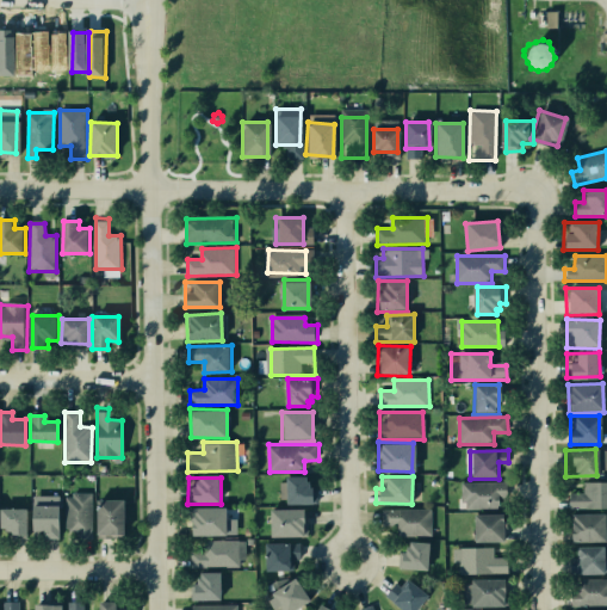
[(282,478),(282,503),(313,503),(311,478),(282,478)]
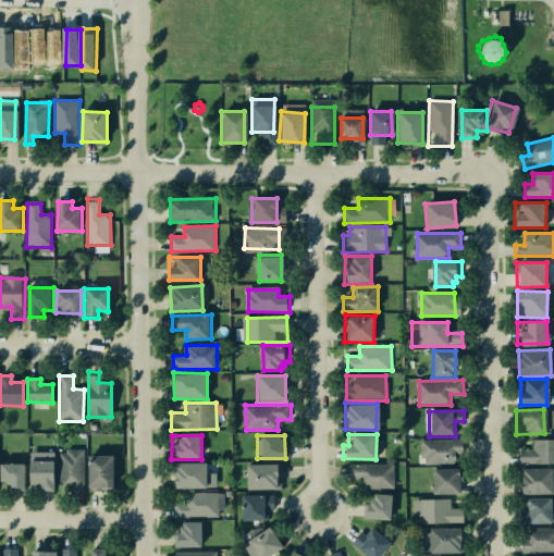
[(422,441),(423,465),(460,465),(459,441),(422,441)]
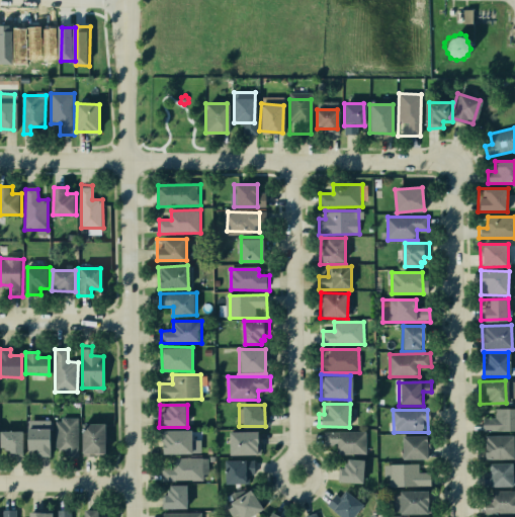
[(493,410),(514,410),(514,431),(484,431),(483,418),(493,418),(493,410)]
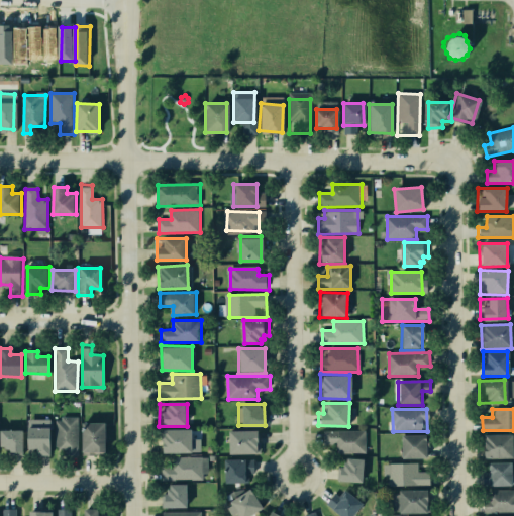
[(56,420),(55,441),(68,440),(68,456),(80,455),(79,419),(56,420)]
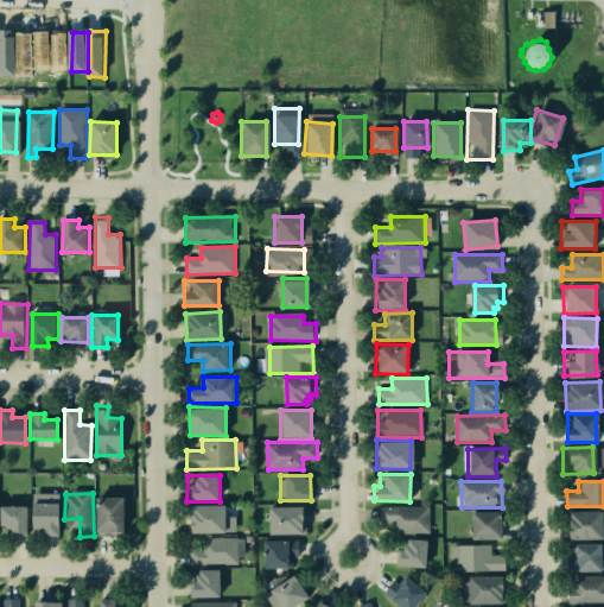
[(97,499),(97,533),(122,532),(121,498),(97,499)]
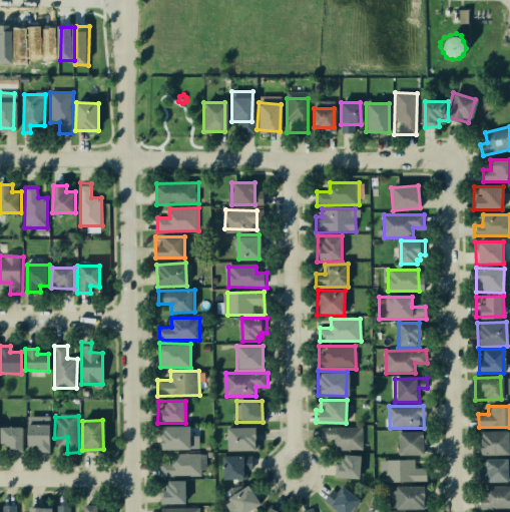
[(25,426),(25,444),(34,444),(34,453),(51,453),(50,425),(25,426)]
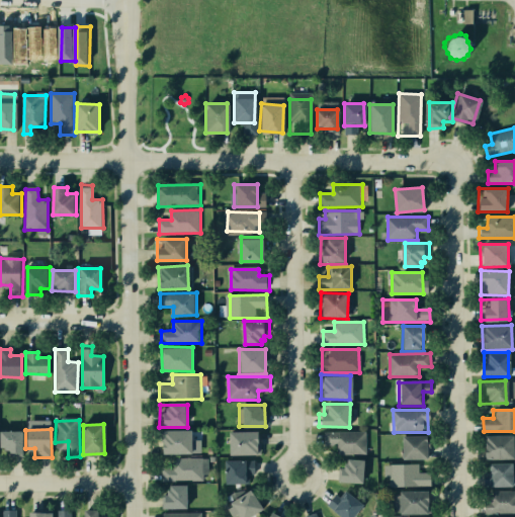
[(193,430),(166,430),(166,453),(194,453),(193,430)]
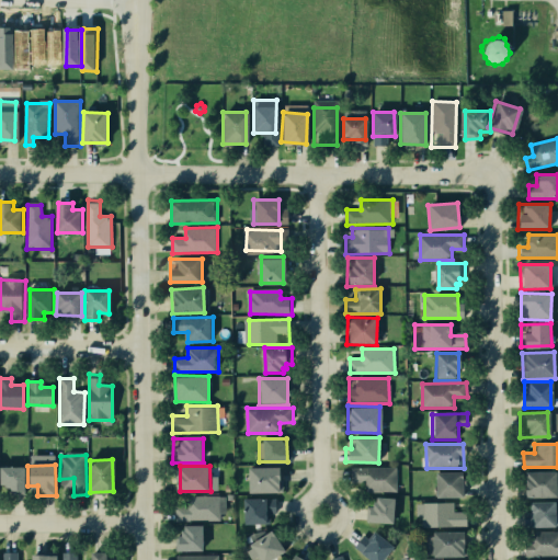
[(0,468),(0,486),(8,486),(9,491),(24,492),(24,468),(0,468)]
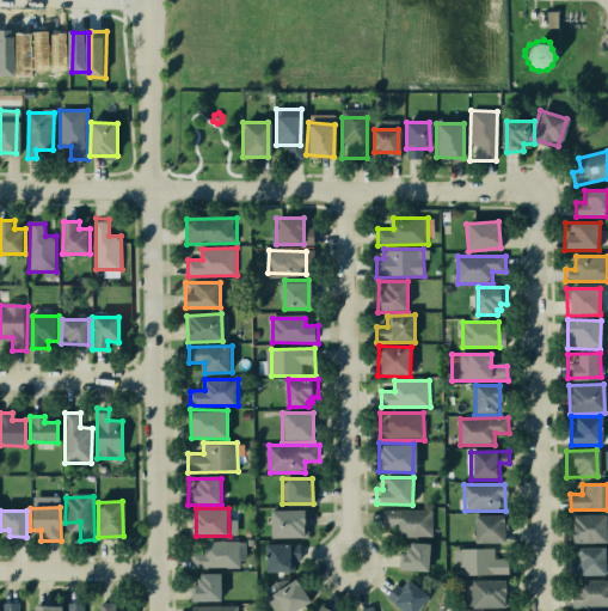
[(304,511),(305,538),(269,538),(269,511),(304,511)]
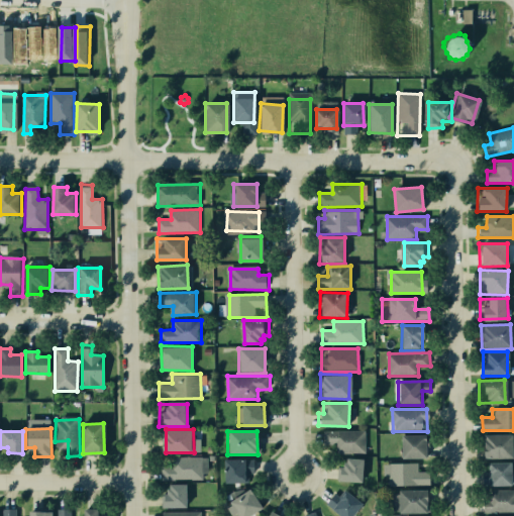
[(367,431),(325,431),(325,444),(337,444),(337,453),(367,453),(367,431)]
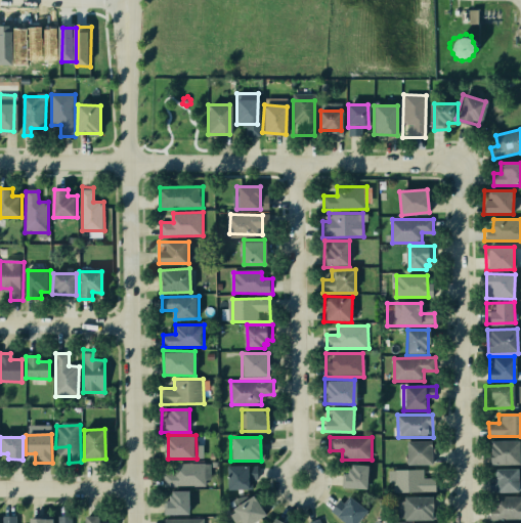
[(406,441),(431,441),(431,465),(406,464),(406,441)]
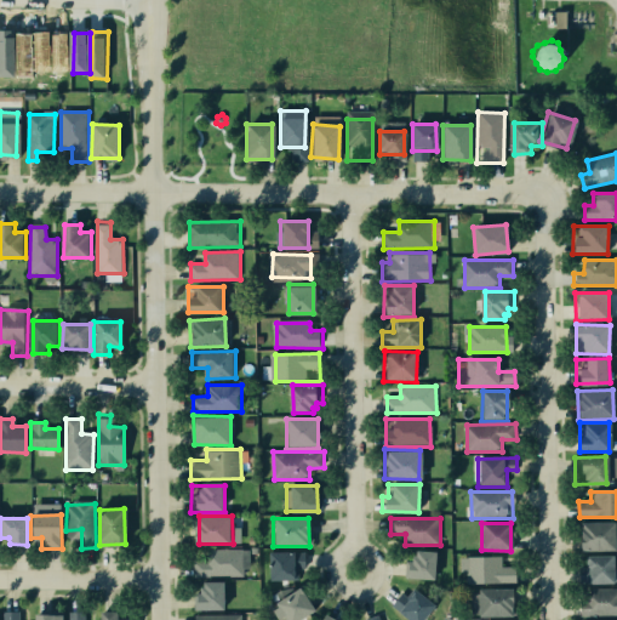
[(576,523),(616,523),(616,550),(576,550),(576,523)]
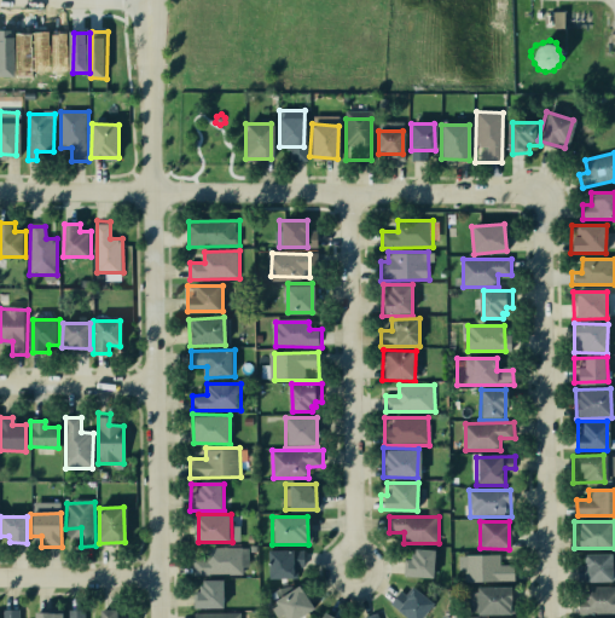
[(244,576),(192,576),(193,556),(208,558),(208,549),(244,549),(244,576)]
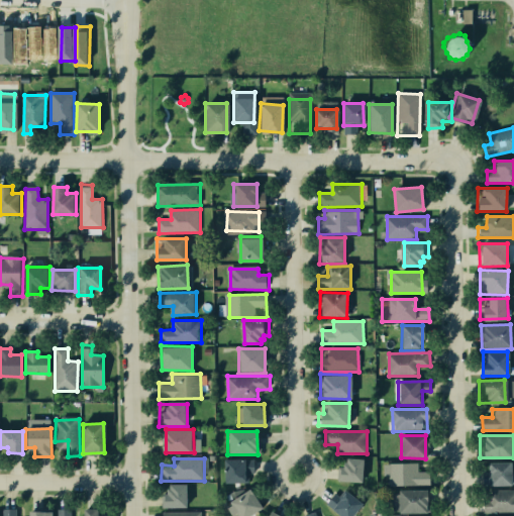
[(364,458),(364,483),(336,483),(337,458),(364,458)]
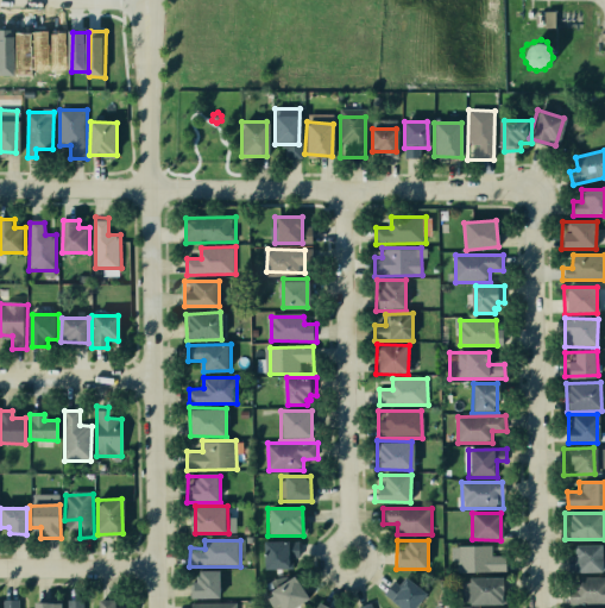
[(264,544),(264,569),(289,569),(288,552),(301,553),(300,543),(264,544)]
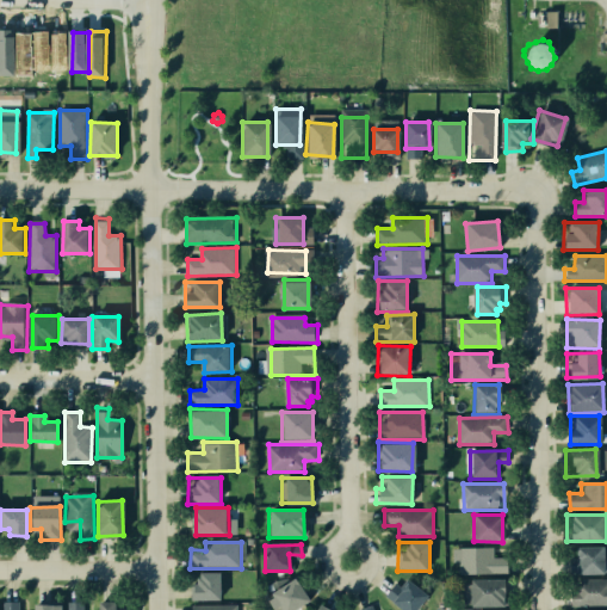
[(505,561),(505,574),(459,575),(459,565),(452,565),(452,544),(495,546),(495,561),(505,561)]
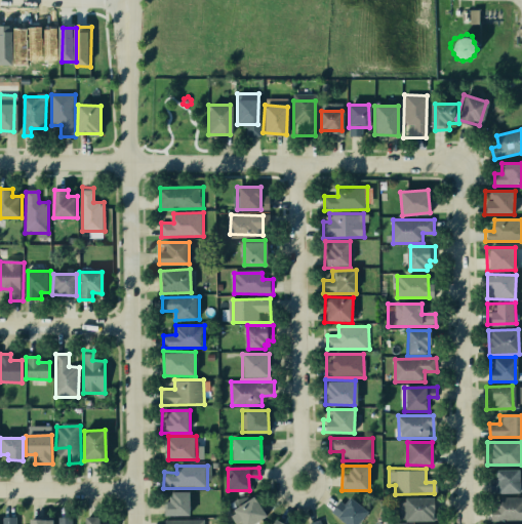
[(494,470),(518,469),(518,492),(489,492),(489,481),(494,480),(494,470)]
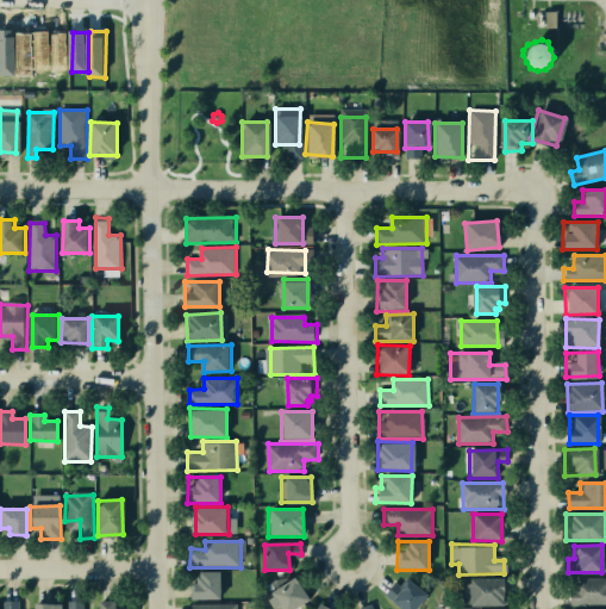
[(223,572),(223,598),(192,600),(193,583),(200,583),(199,577),(202,577),(202,571),(223,572)]
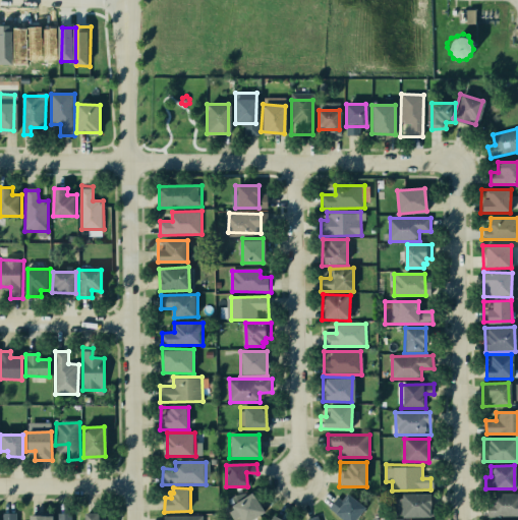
[(236,519),(228,507),(250,493),(264,514),(253,519),(236,519)]
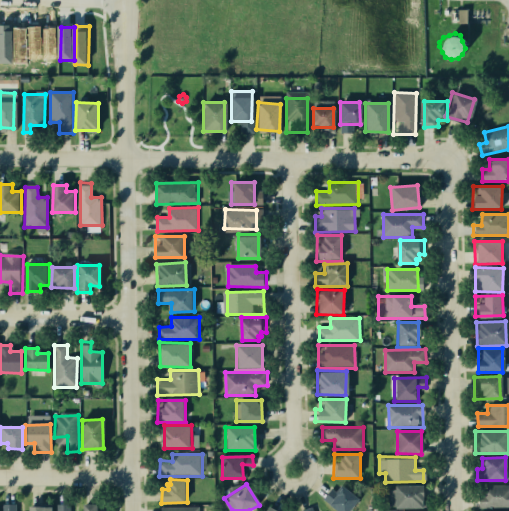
[(422,508),(388,508),(389,484),(422,484),(422,508)]
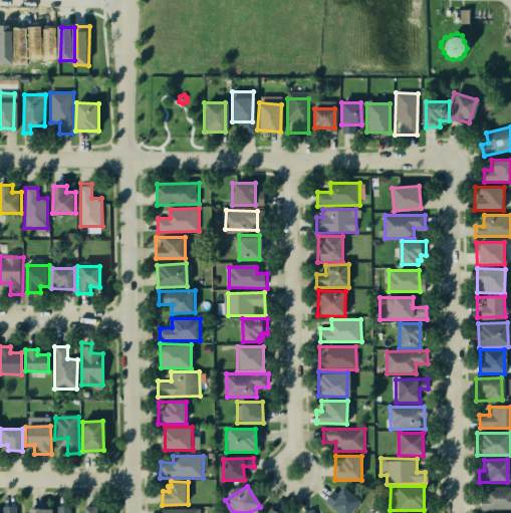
[(489,487),(510,486),(510,509),(480,510),(480,498),(489,498),(489,487)]
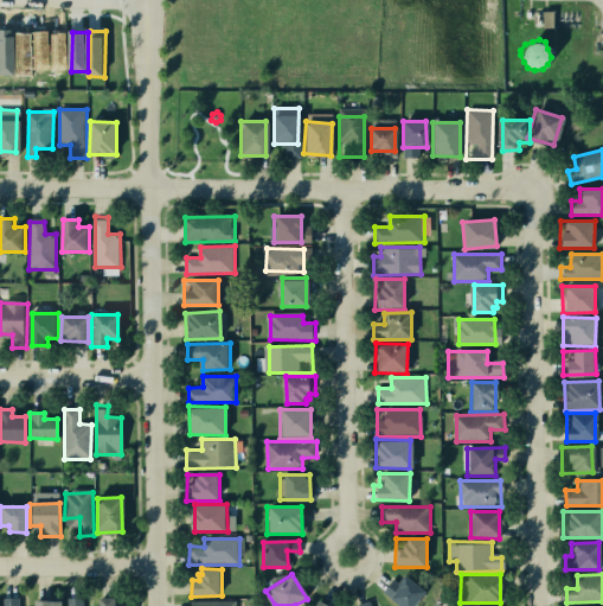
[(387,598),(398,605),(412,605),(424,592),(404,576),(387,598)]
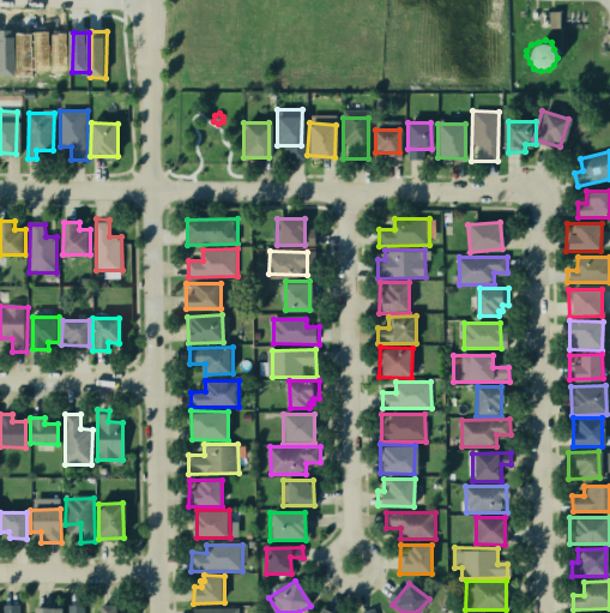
[(83,612),(83,601),(70,601),(70,612),(83,612)]
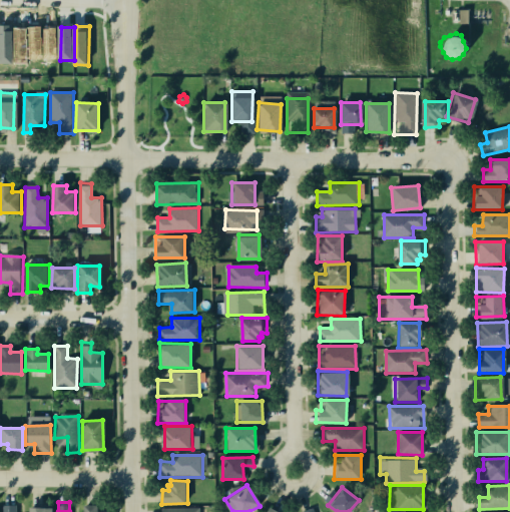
[(49,511),(49,503),(28,503),(28,511),(49,511)]
